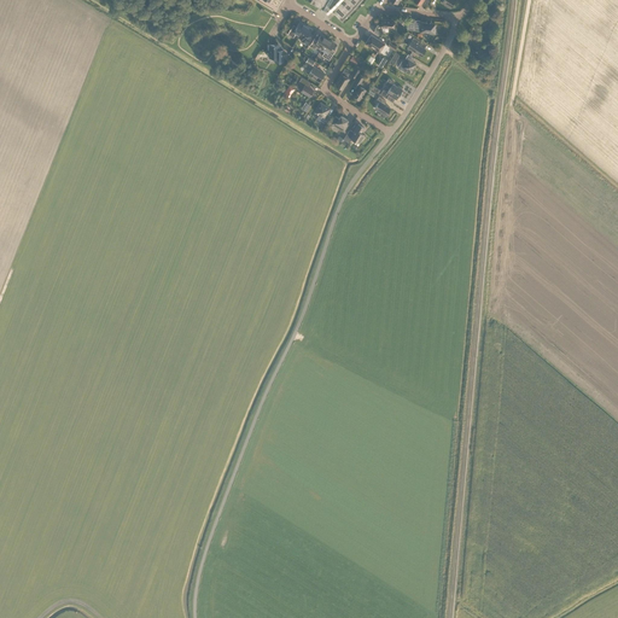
[(313,0),(312,3),(312,4),(324,10),(325,6),(327,3),(324,0),(313,0)]
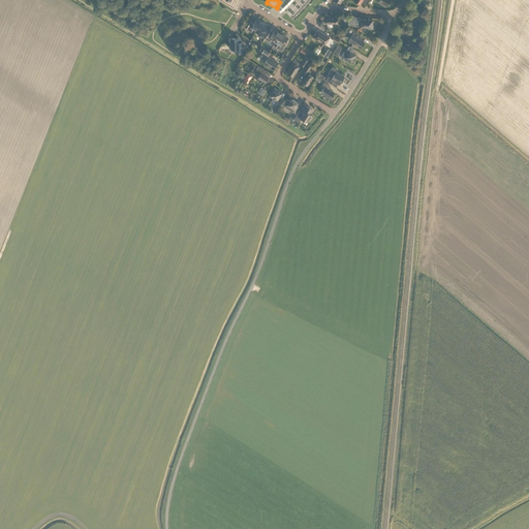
[(302,6),(294,0),(291,0),(288,3),(298,11),(302,6)]
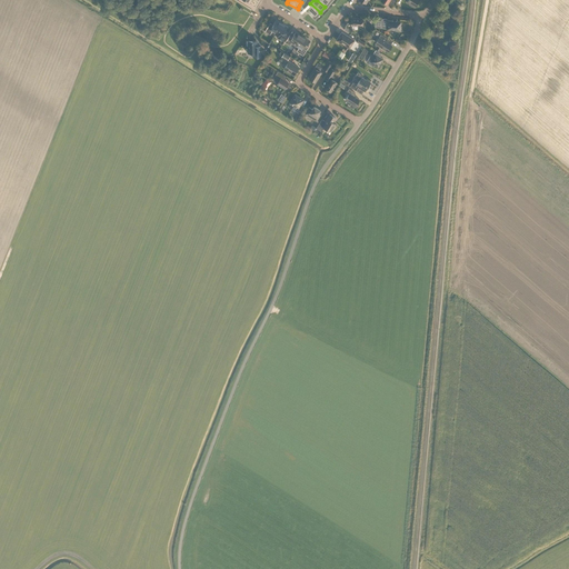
[(313,19),(320,12),(310,3),(305,10),(313,19)]
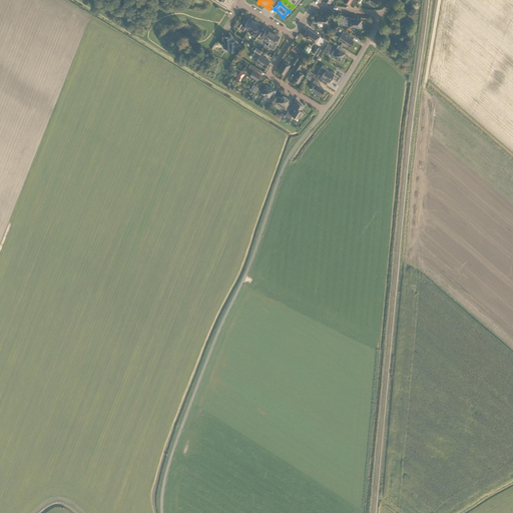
[(328,16),(317,15),(316,20),(314,20),(311,24),(316,27),(317,25),(318,22),(327,23),(328,16)]
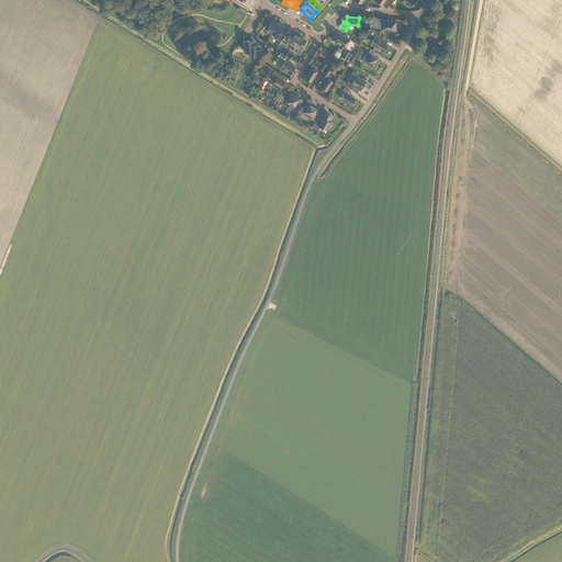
[(383,19),(377,18),(375,26),(382,27),(382,29),(391,30),(395,31),(396,22),(383,20),(383,19)]
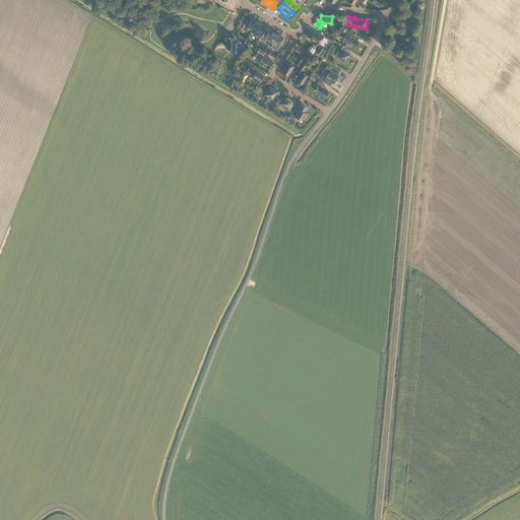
[(252,29),(257,21),(252,17),(249,22),(247,20),(242,28),(247,31),(249,27),(252,29)]
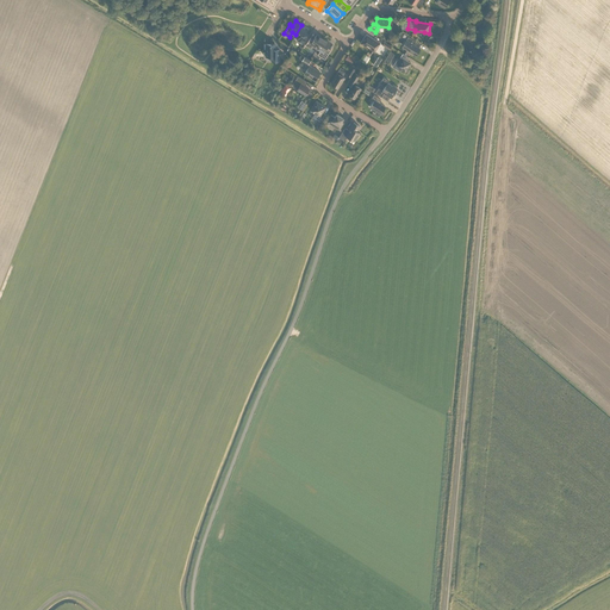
[(309,29),(302,25),(296,35),(299,37),(297,39),(303,43),(309,33),(306,32),(309,29)]
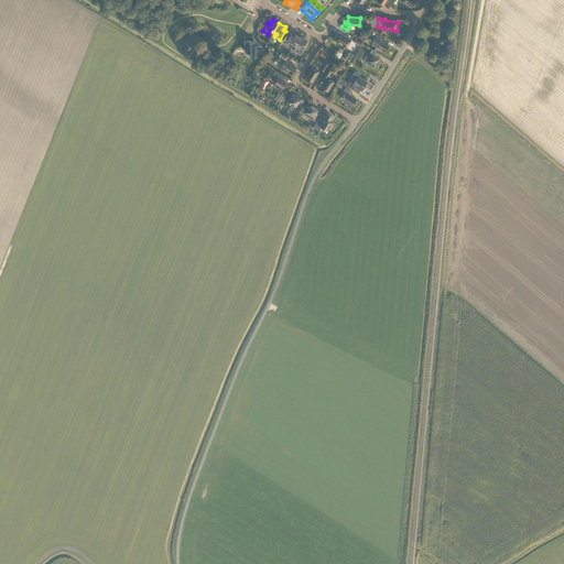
[(293,31),(291,34),(288,33),(282,42),(288,44),(289,42),(293,44),(299,35),(293,31)]
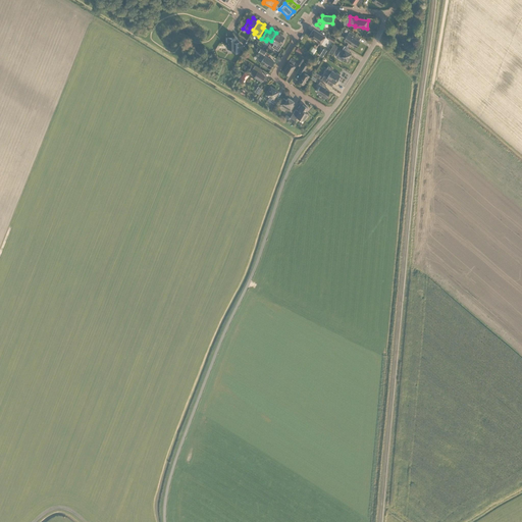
[(325,37),(313,30),(309,37),(320,44),(325,37)]
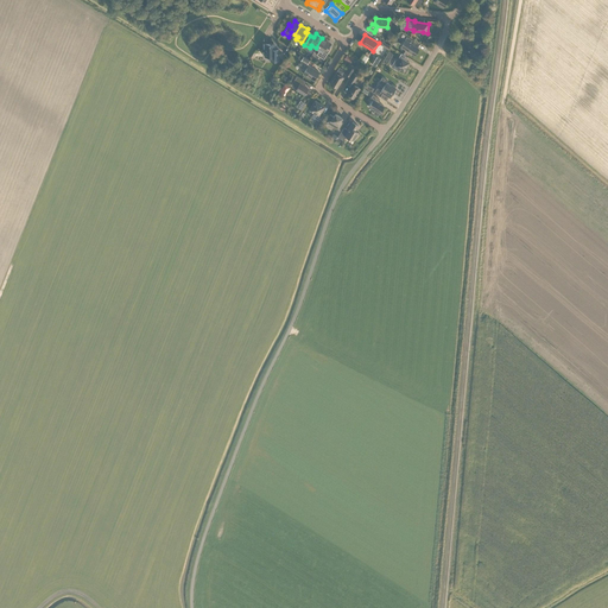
[(467,36),(464,35),(462,38),(460,38),(457,42),(461,45),(463,42),(472,48),(476,40),(468,35),(467,36)]
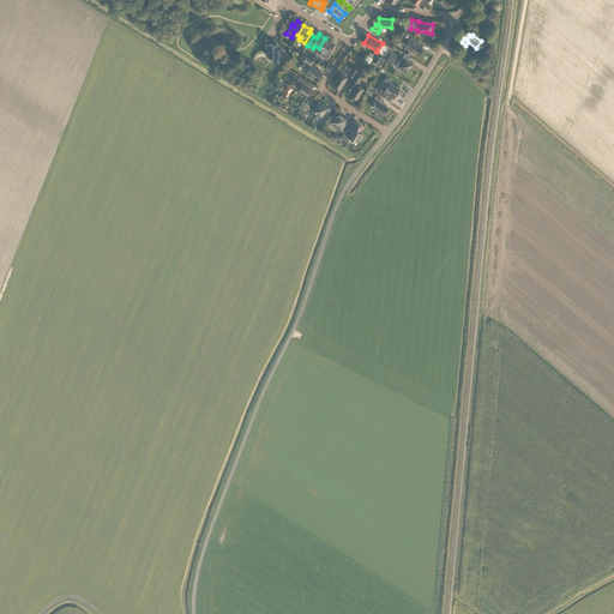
[(421,42),(411,37),(405,47),(419,55),(423,48),(419,46),(421,42)]
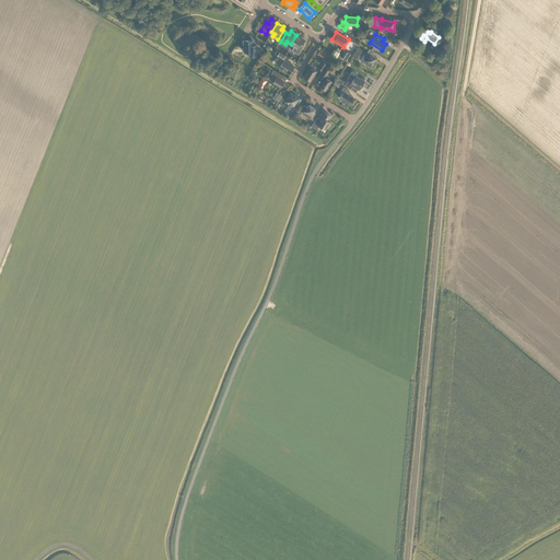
[(303,38),(296,35),(291,44),(294,46),(292,50),(299,54),(303,46),(300,44),(303,38)]
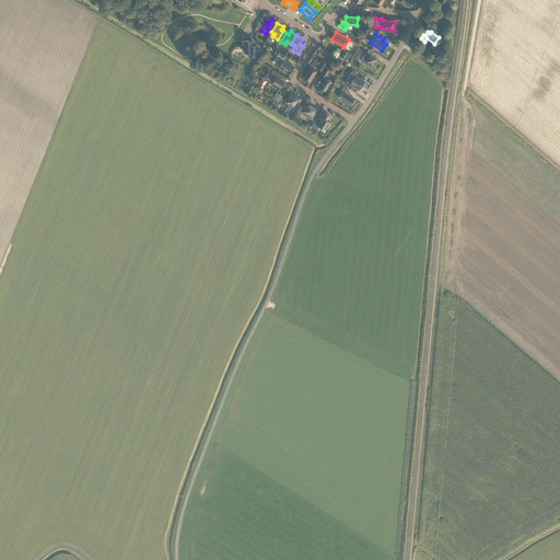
[(244,39),(244,41),(244,51),(248,51),(248,56),(256,56),(256,45),(253,45),(253,41),(248,41),(248,39),(244,39)]
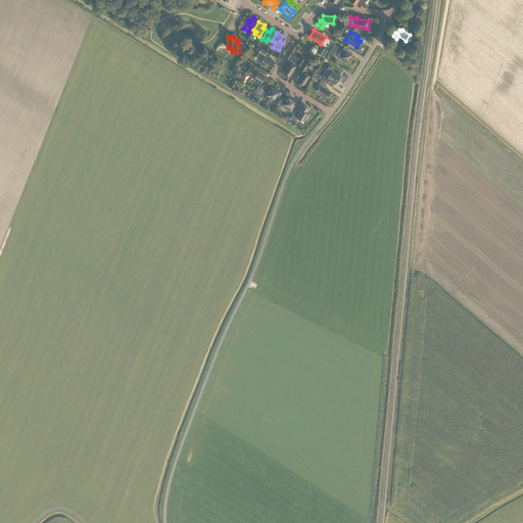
[(350,49),(345,45),(343,48),(344,49),(340,56),(347,61),(352,54),(348,51),(350,49)]
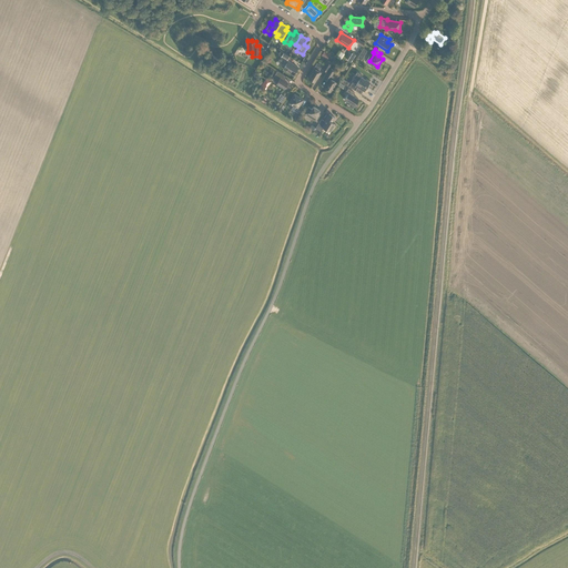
[(332,63),(328,60),(327,62),(327,61),(323,69),(327,71),(332,63)]
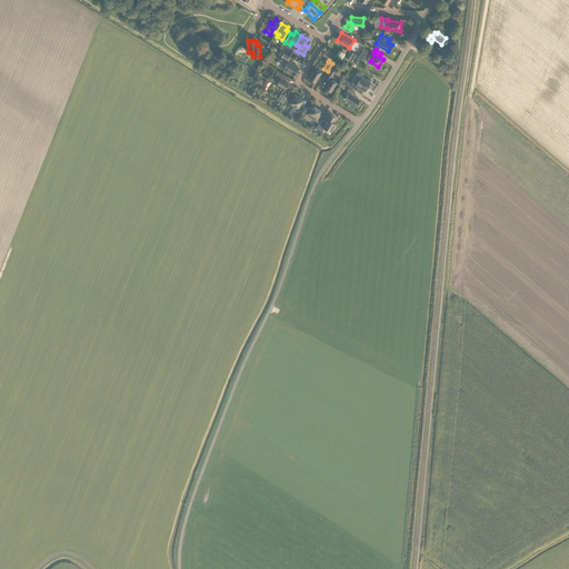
[(299,67),(289,61),(283,68),(293,75),(299,67)]
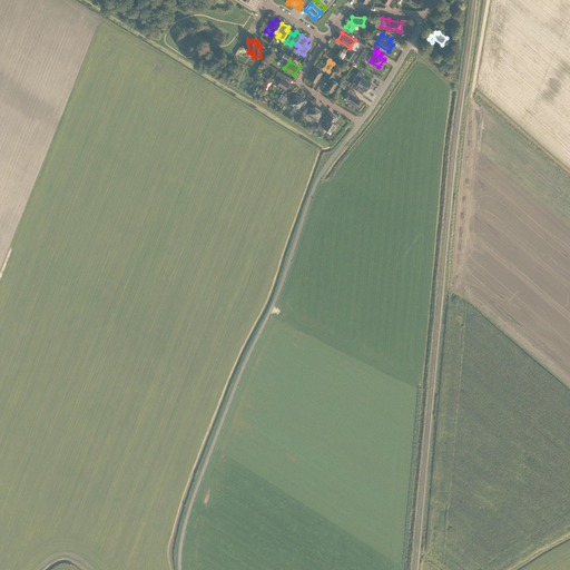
[(322,67),(317,65),(312,74),(310,78),(315,82),(318,78),(322,72),(320,70),(322,67)]
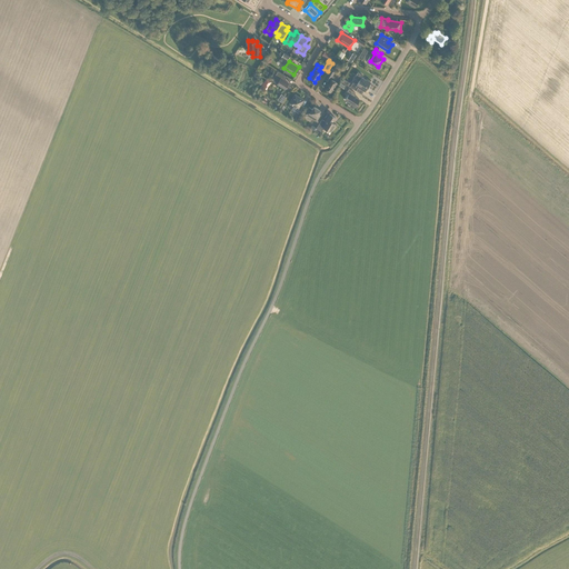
[(335,70),(331,68),(325,78),(329,80),(325,88),(331,91),(337,82),(332,79),(335,77),(332,75),(335,70)]
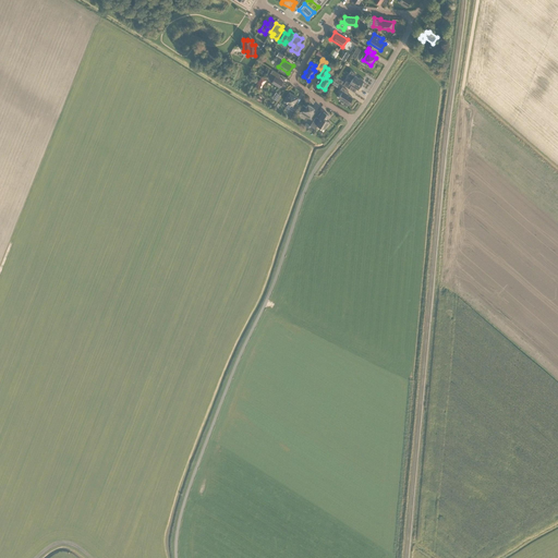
[(280,75),(273,70),(268,76),(268,80),(279,86),(283,81),(278,79),(280,75)]
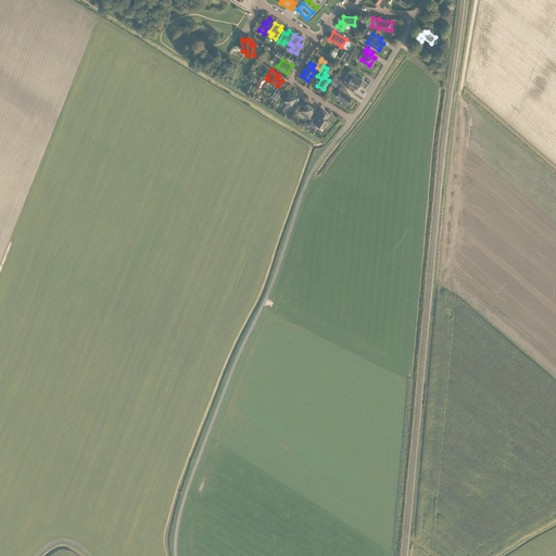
[(354,73),(350,70),(346,75),(351,78),(349,81),(345,79),(342,85),(348,88),(350,85),(356,89),(362,79),(357,77),(353,75),(354,73)]
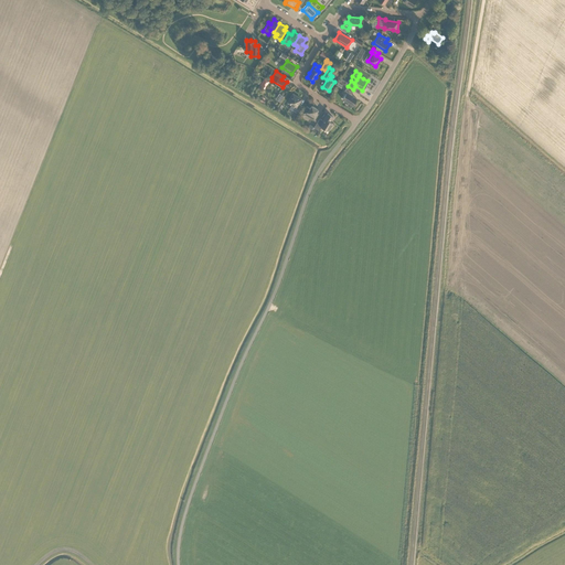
[(352,92),(347,87),(344,91),(347,92),(342,98),(349,102),(347,104),(348,105),(350,107),(351,107),(352,105),(356,98),(351,95),(352,92)]
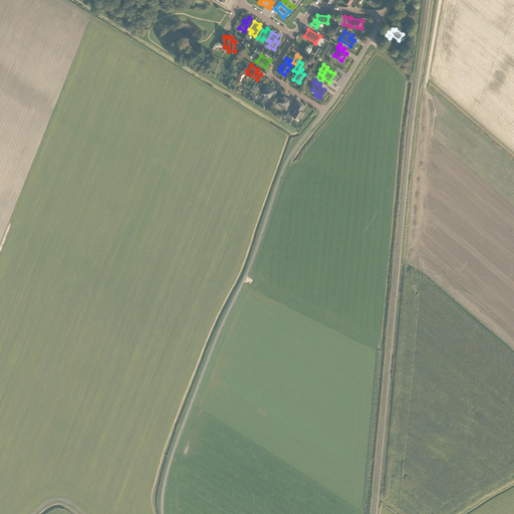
[(274,89),(266,85),(262,92),(265,94),(263,99),(270,103),(275,95),(271,93),(274,89)]
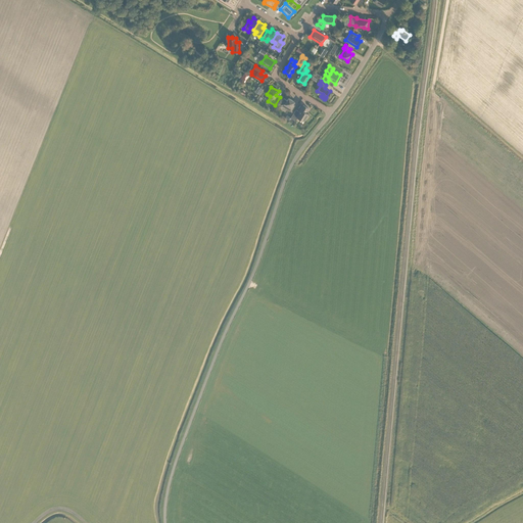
[(294,101),(288,97),(287,100),(284,98),(280,104),(291,111),(293,109),(290,107),(294,101)]
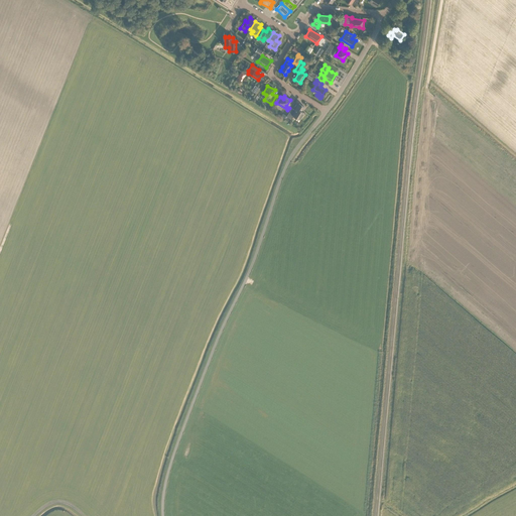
[(304,107),(299,103),(295,110),(291,108),(286,116),(291,119),(293,115),(299,119),(304,113),(301,111),(304,107)]
